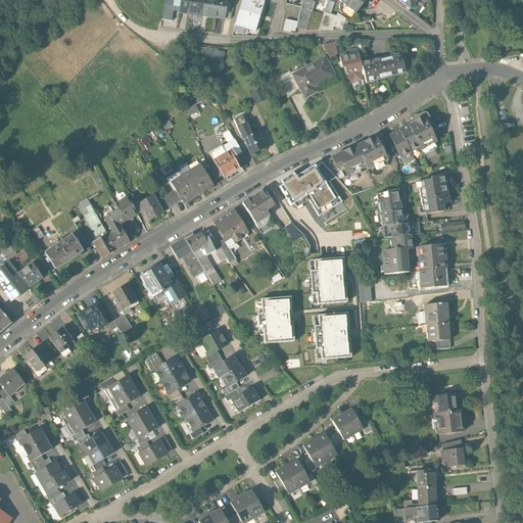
[(174,7),(180,7),(180,0),(168,0),(162,19),(172,21),(174,7)]
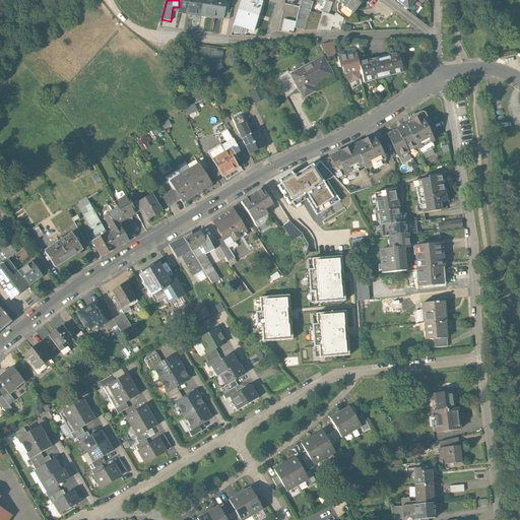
[(179,0),(179,7),(178,13),(201,16),(203,0),(179,0)]
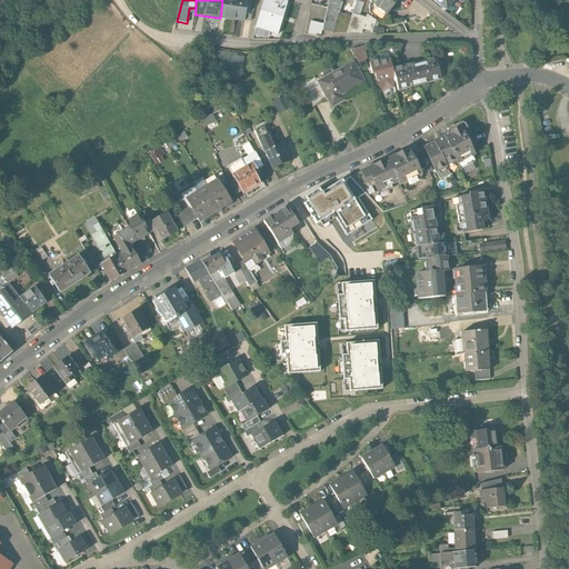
[(222,0),(220,18),(246,21),(246,20),(247,8),(248,0),(222,0)]
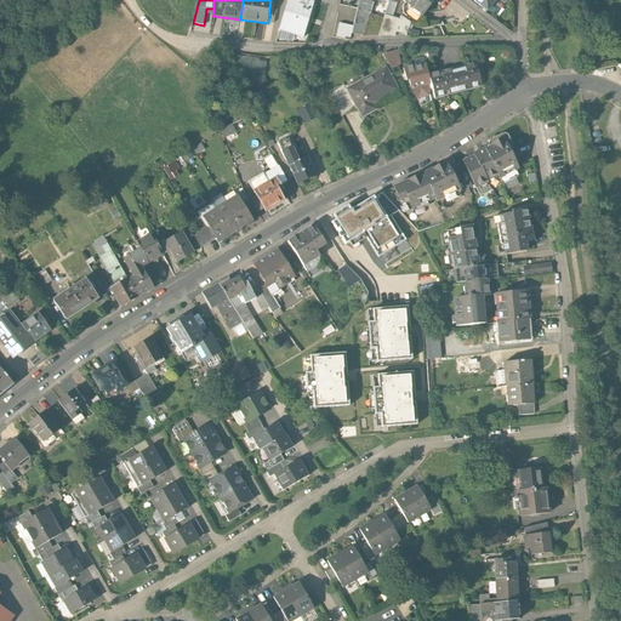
[(314,3),(306,0),(288,0),(279,32),(303,39),(314,3)]
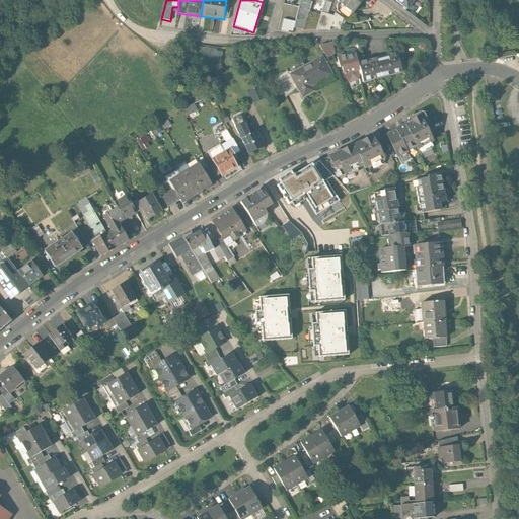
[(312,2),(303,0),(301,0),(296,23),(295,28),(303,30),(309,12),(312,2)]
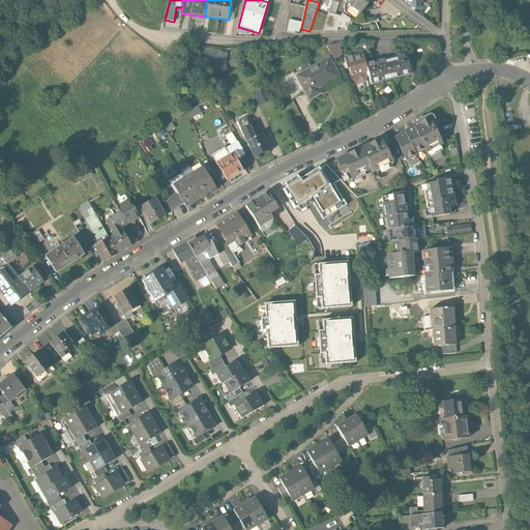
[(342,0),(361,15),(370,5),(362,0),(342,0)]
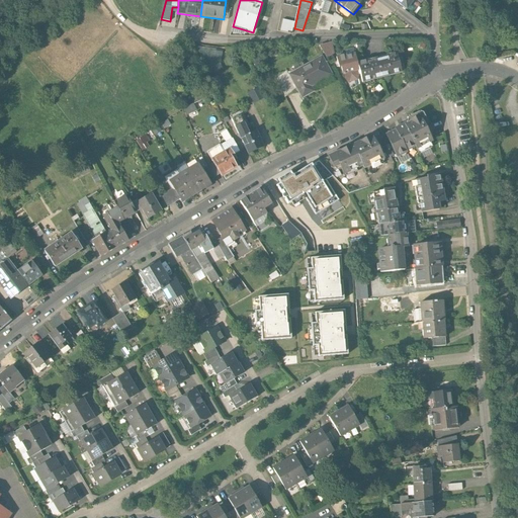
[(394,0),(406,9),(413,0),(394,0)]
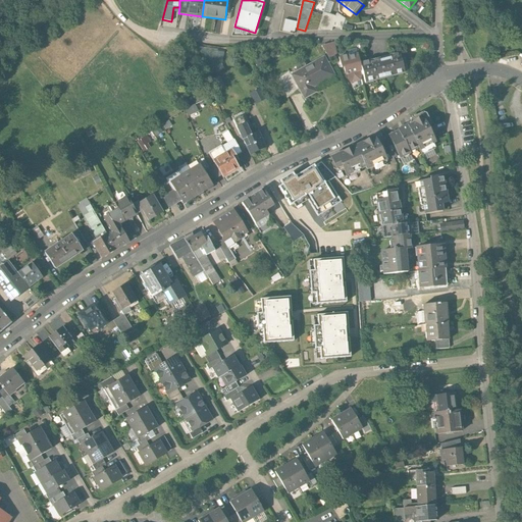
[(327,1),(323,12),(330,14),(333,3),(327,1)]
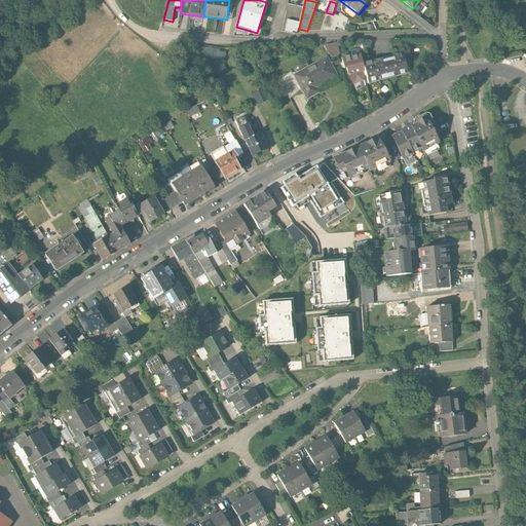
[(307,31),(321,31),(325,15),(313,12),(307,31)]
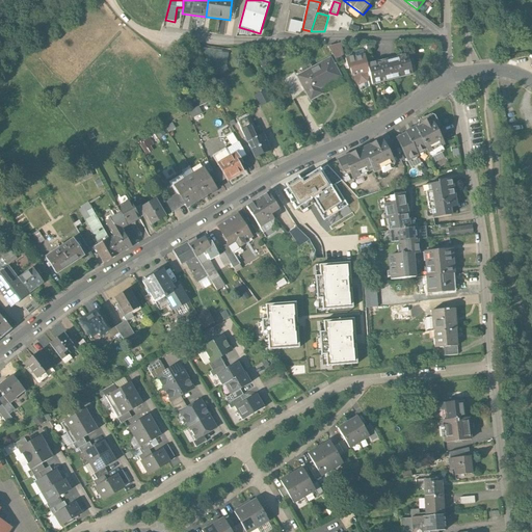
[(340,28),(343,17),(337,15),(329,12),(328,16),(324,31),(339,31),(340,28)]
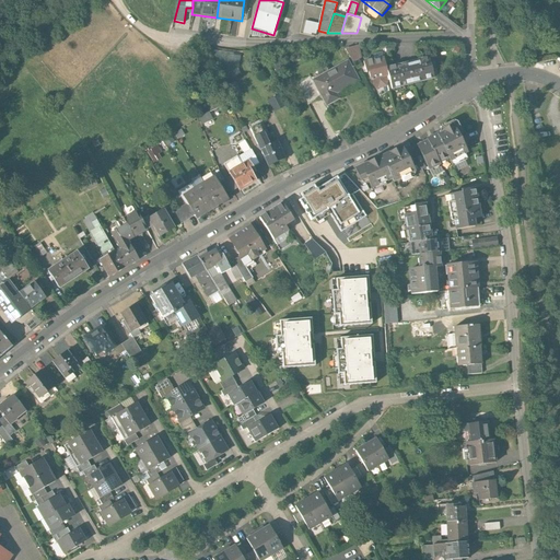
[(372,22),(362,14),(361,18),(358,30),(369,33),(372,22)]
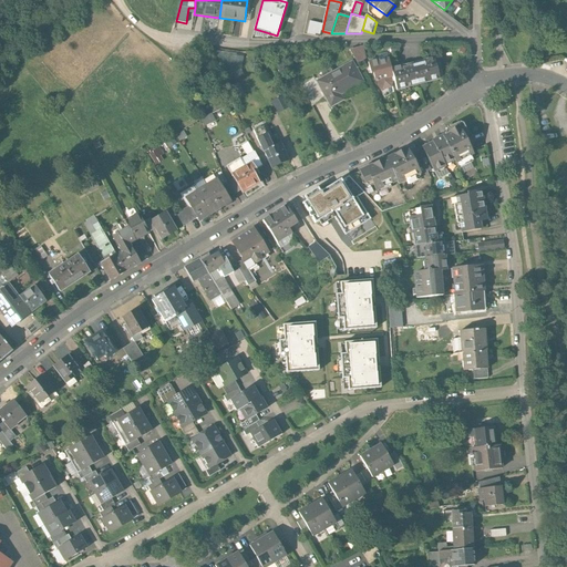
[(323,26),(310,22),(307,35),(320,39),(322,31),(323,26)]
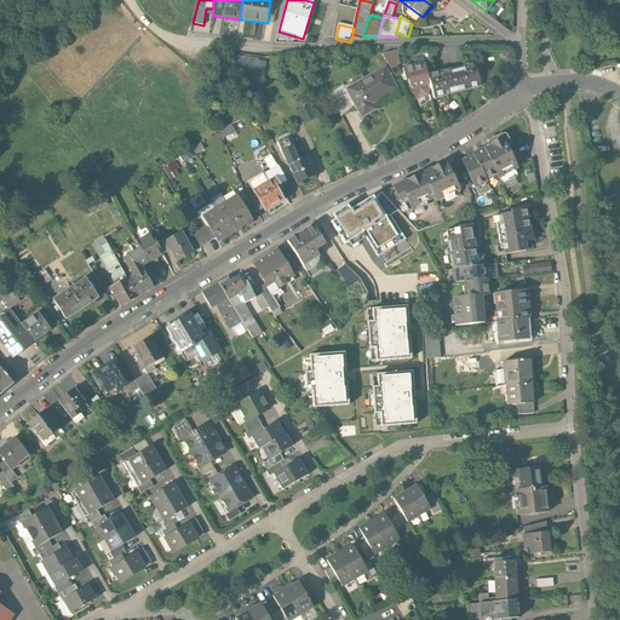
[(397,51),(383,55),(391,70),(392,70),(399,67),(401,65),(397,51)]
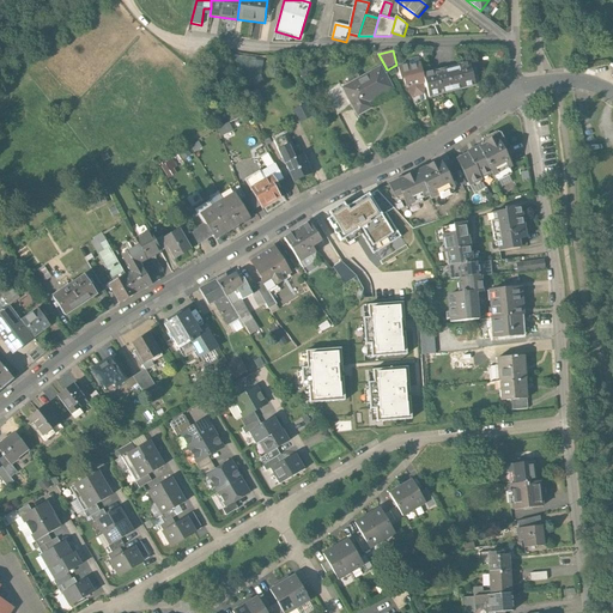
[(329,66),(327,59),(320,61),(323,68),(329,66)]
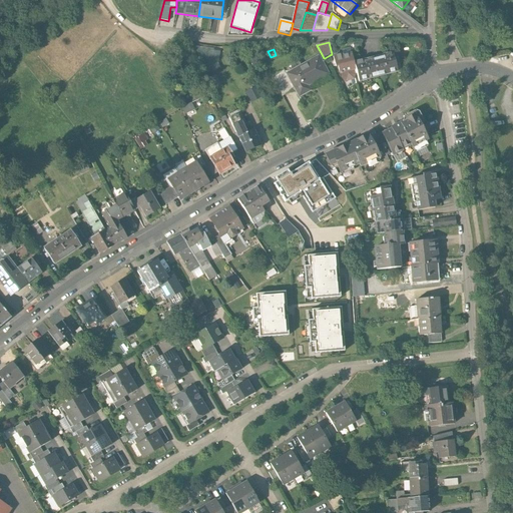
[(352,51),(333,56),(336,68),(338,67),(340,74),(341,74),(343,79),(346,82),(354,80),(356,76),(355,70),(357,70),(355,62),(352,51)]
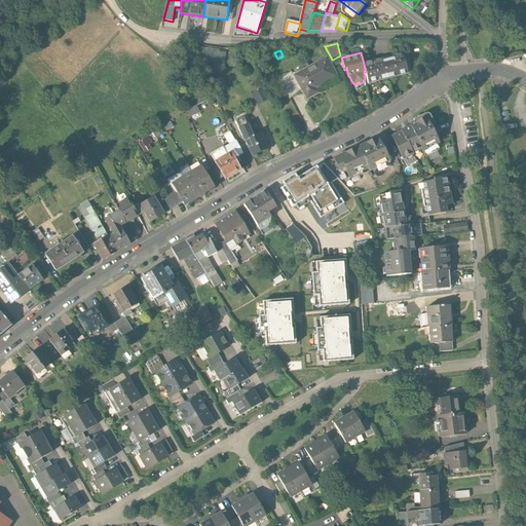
[(383,59),(388,79),(409,74),(404,53),(383,59)]
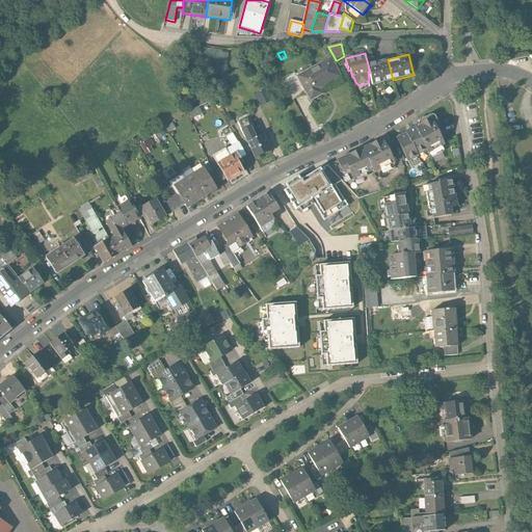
[(343,78),(331,57),(312,68),(310,65),(306,68),(308,70),(296,76),(306,94),(311,102),(324,95),(321,89),(343,78)]
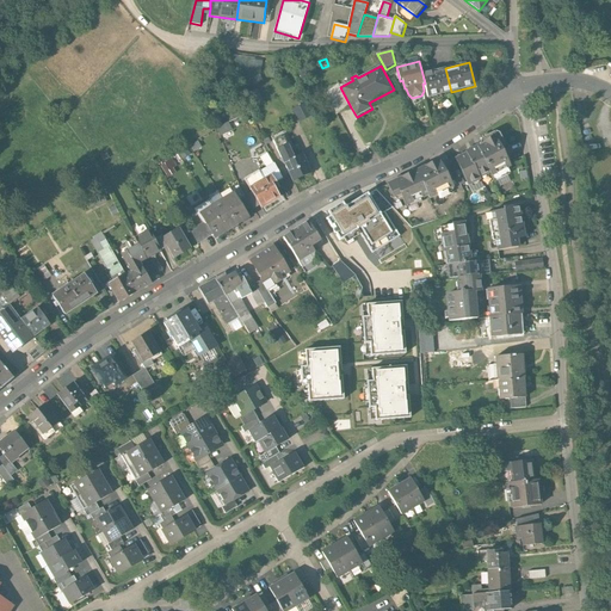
[(445,68),(423,74),(425,84),(429,98),(451,92),(445,68)]
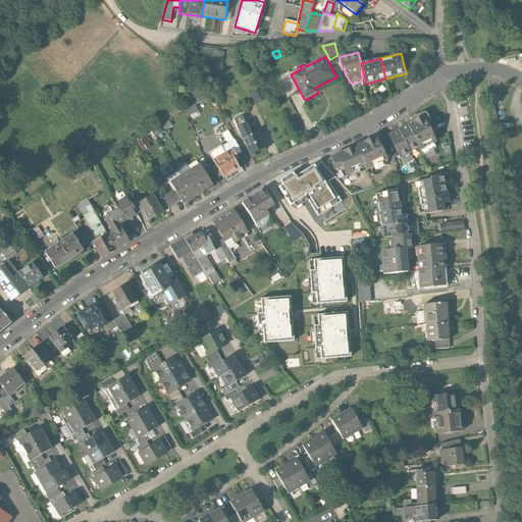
[(300,92),(291,74),(289,71),(276,77),(288,98),(300,92)]
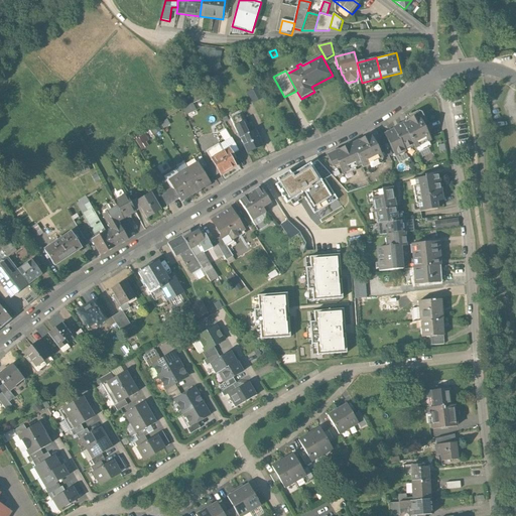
[(222,87),(217,76),(210,80),(215,90),(222,87)]
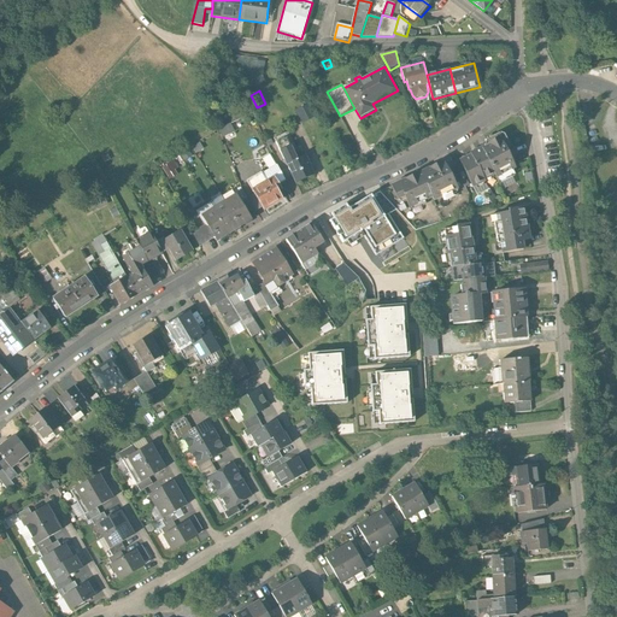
[(309,109),(297,115),(303,125),(313,119),(309,109)]
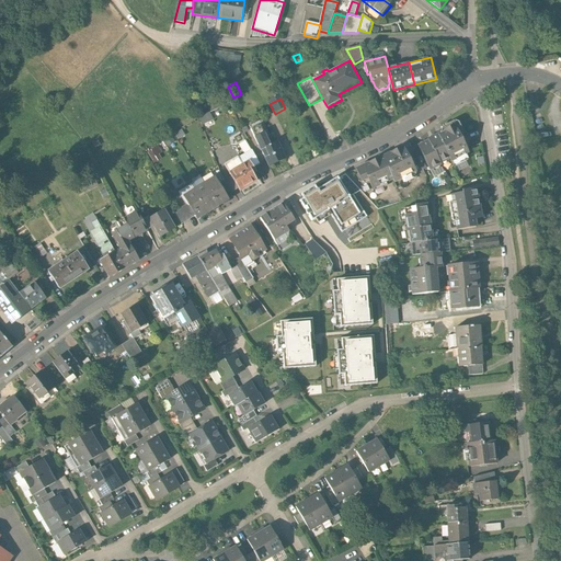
[(214,119),(210,113),(198,118),(202,125),(214,119)]
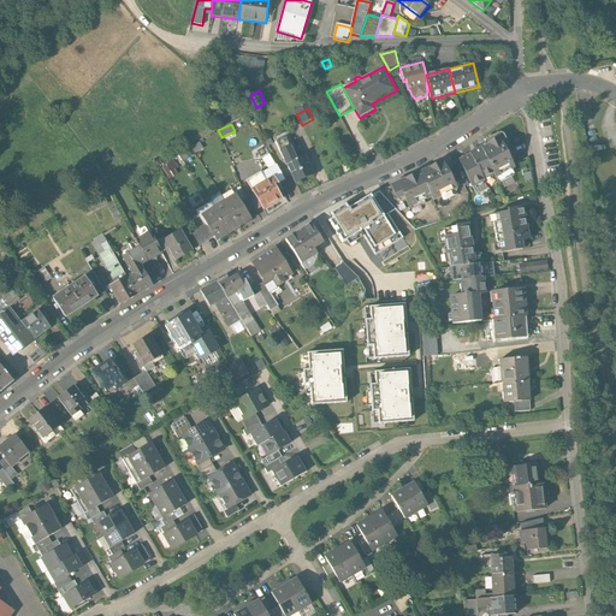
[(486,144),(481,148),(495,176),(499,183),(515,175),(513,171),(517,169),(510,150),(511,147),(505,134),(501,132),(486,140),(486,144)]
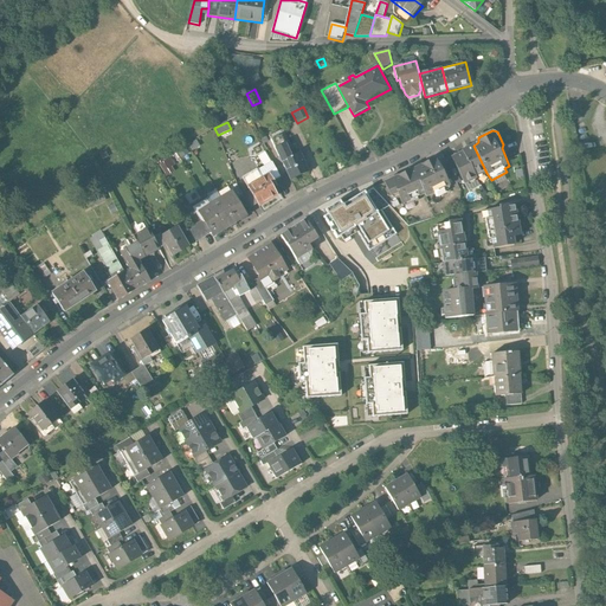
[(200,147),(197,141),(189,144),(193,150),(200,147)]
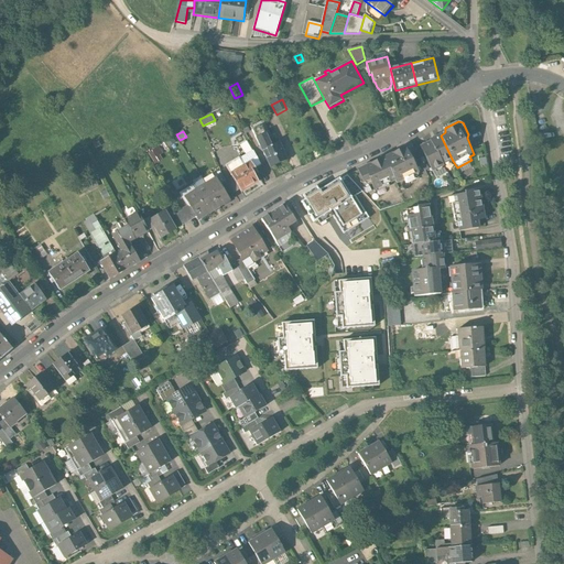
[(288,160),(280,142),(273,145),(267,133),(257,139),(261,147),(268,162),(271,169),(288,160)]
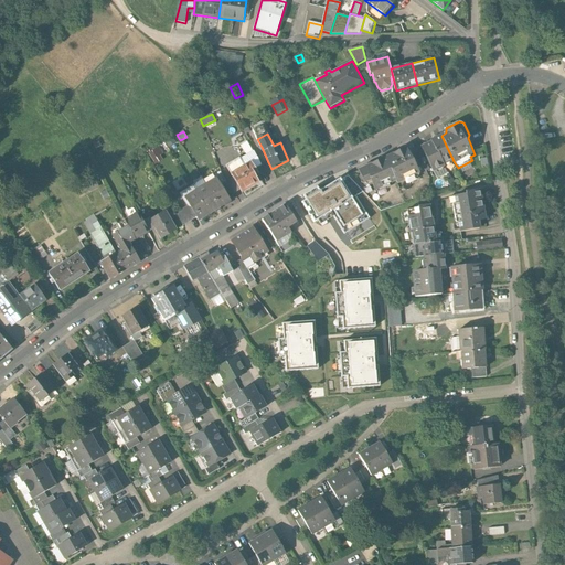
[(432,140),(433,142),(444,167),(454,161),(441,136),(432,140)]
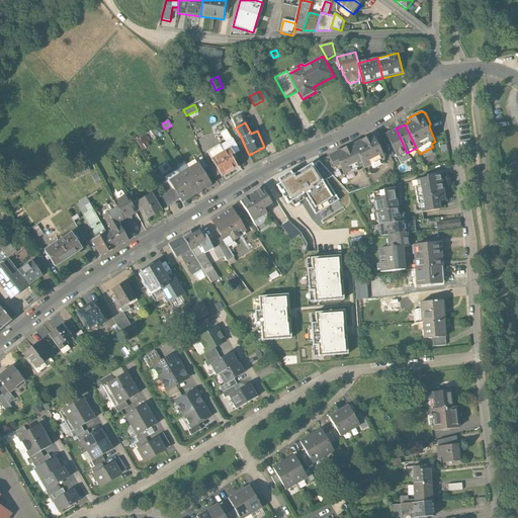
[(161,132),(158,125),(151,130),(154,136),(161,132)]
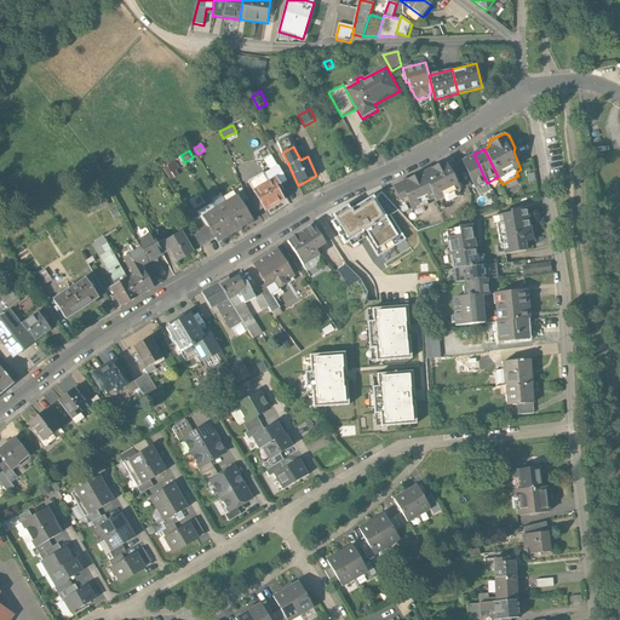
[(475,156),(463,162),(476,190),(488,185),(487,183),(475,156)]
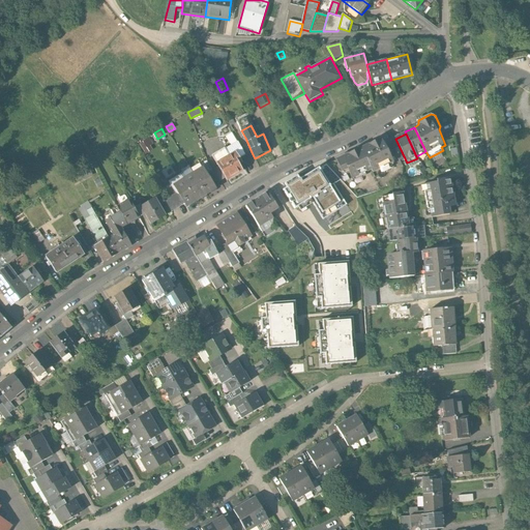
[(140,143),(146,153),(155,147),(149,138),(140,143)]
